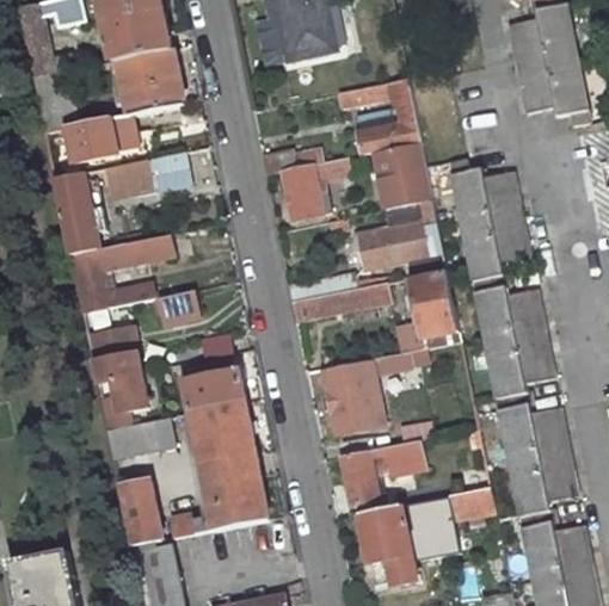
[(19,8),(34,76),(75,68),(72,54),(51,57),(43,16),(55,12),(60,18),(62,31),(85,28),(82,14),(79,14),(77,0),(55,0),(19,8)]
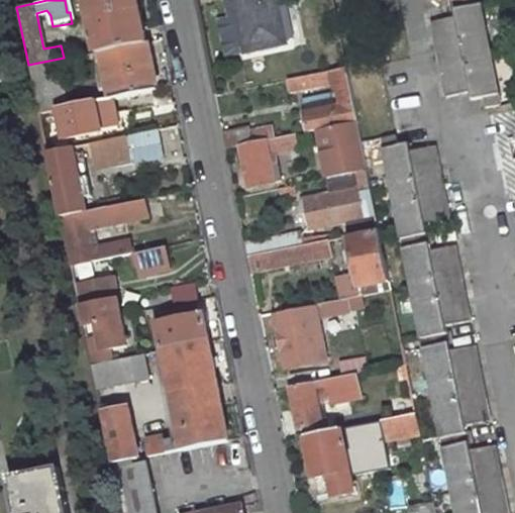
[(85,0),(96,49),(100,49),(145,39),(136,0),(85,0)]
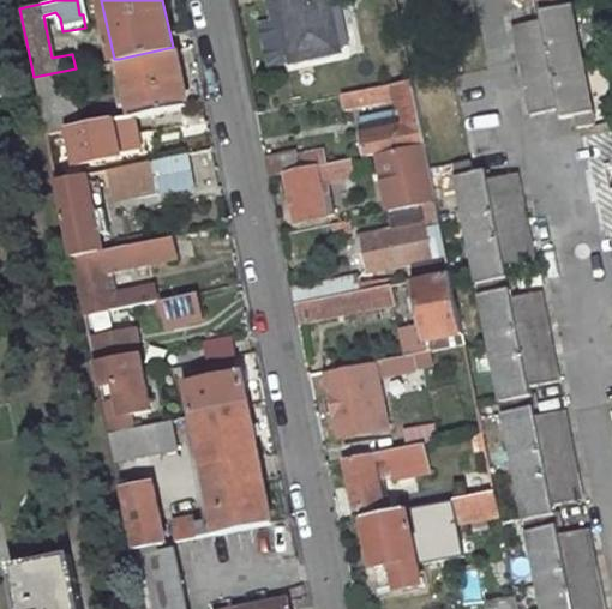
[(336,54),(325,0),(274,0),(286,65),(336,54)]
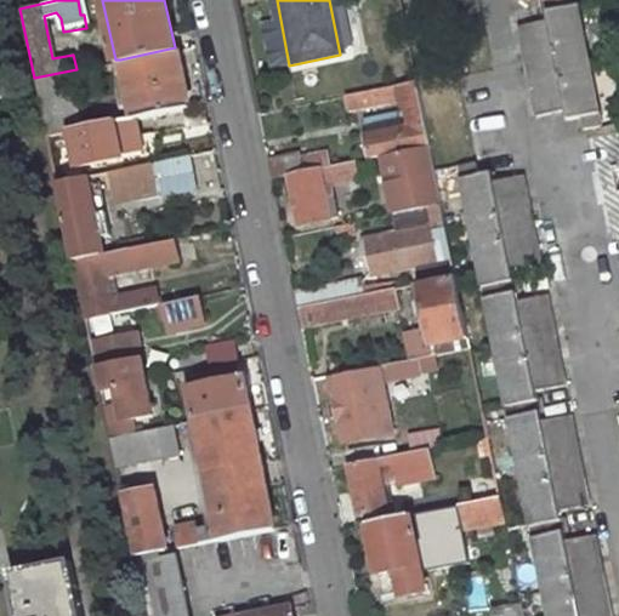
[(544,0),(547,15),(518,21),(522,44),(528,43),(537,89),(532,90),(535,112),(566,106),(567,119),(580,118),(583,126),(598,123),(574,0),(544,0)]
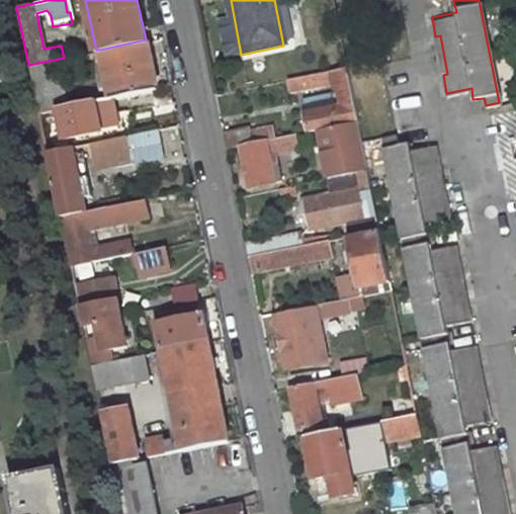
[(146,39),(100,50),(102,61),(149,51),(146,39)]
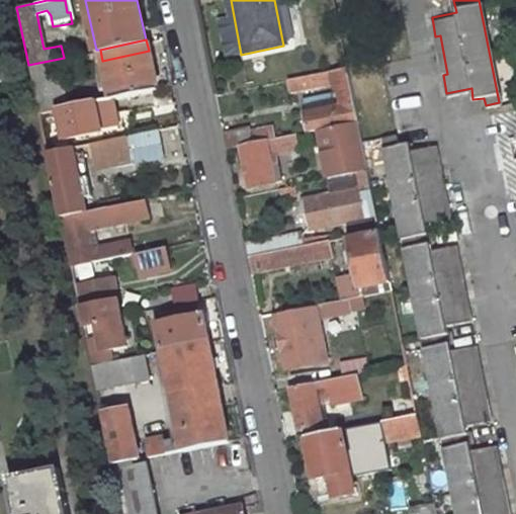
[(113,95),(156,86),(149,51),(102,61),(106,79),(97,81),(98,87),(108,86),(110,96),(113,95)]
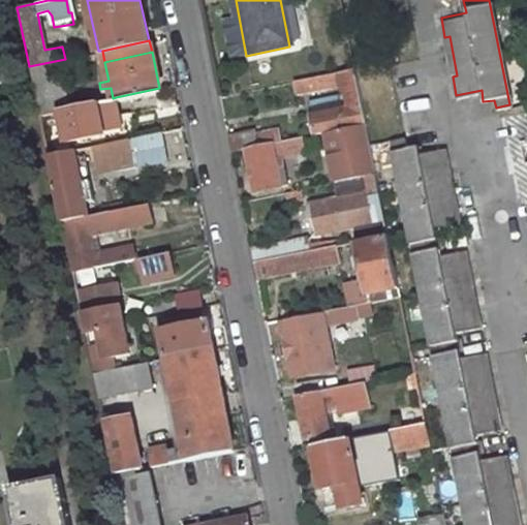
[(348,109),(342,110),(339,94),(307,101),(313,133),(323,131),(365,122),(354,67),(327,73),(328,83),(338,80),(341,91),(344,90),(348,109)]
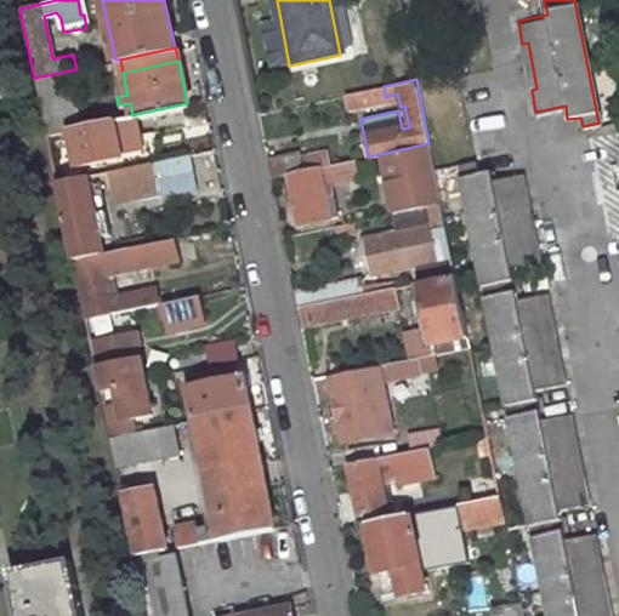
[(384,86),(373,87),(375,98),(385,97),(384,86)]
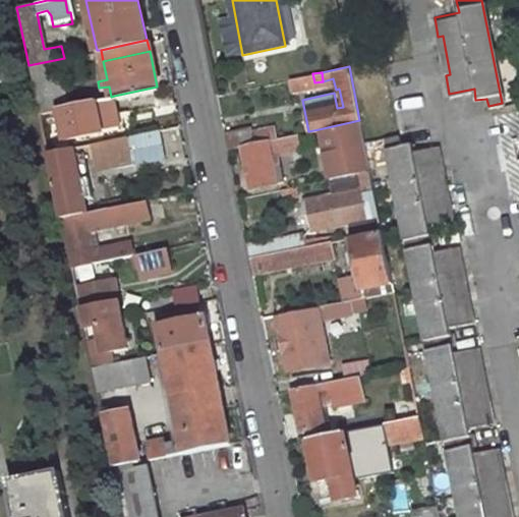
[(312,73),(286,79),(290,95),(315,90),(314,82),(312,73)]
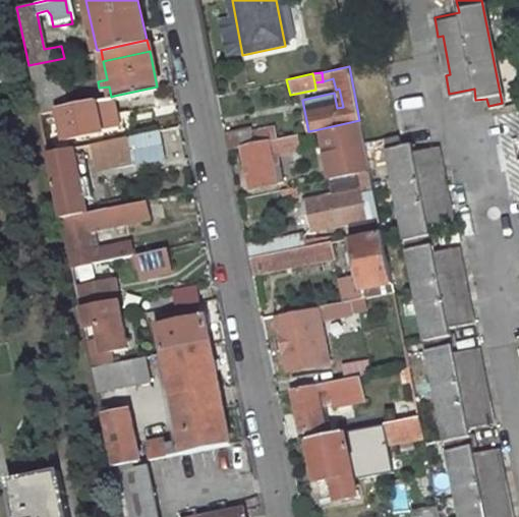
[(68,101),(64,84),(34,92),(37,107),(68,101)]
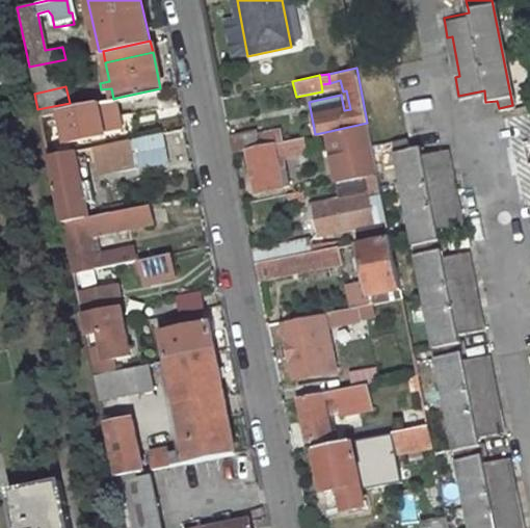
[(116,98),(113,99),(59,110),(67,138),(124,128),(116,98)]
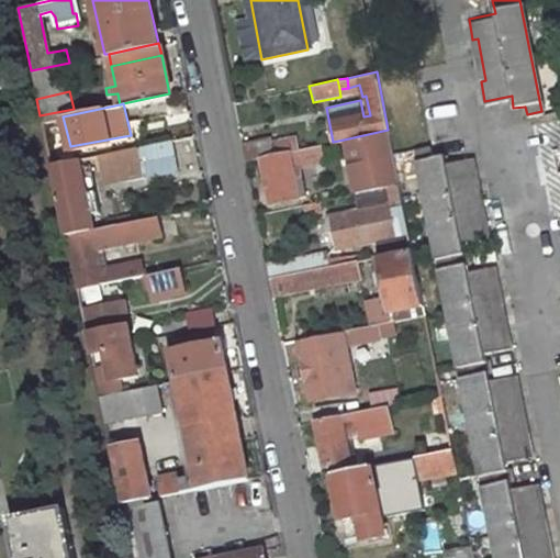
[(355,193),(379,188),(399,185),(388,130),(344,140),(347,158),(340,160),(346,182),(353,181),(355,193)]
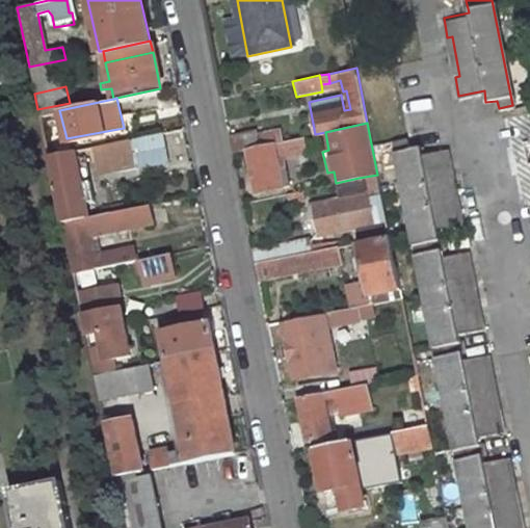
[(245,148),(277,141),(281,141),(279,129),(256,134),(255,130),(228,136),(231,151),(245,148)]
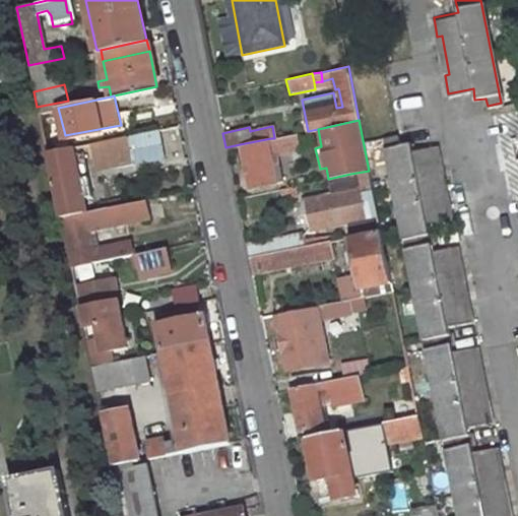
[(163,157),(155,129),(126,135),(133,165),(163,157)]
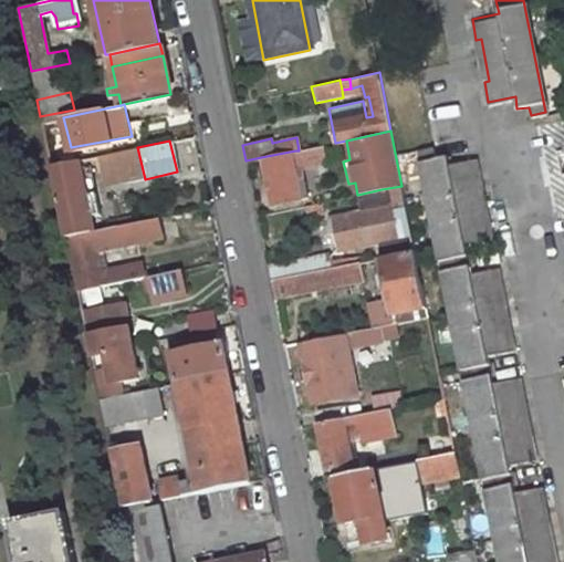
[(324,163),(321,145),(299,151),(295,151),(299,167),(324,163)]
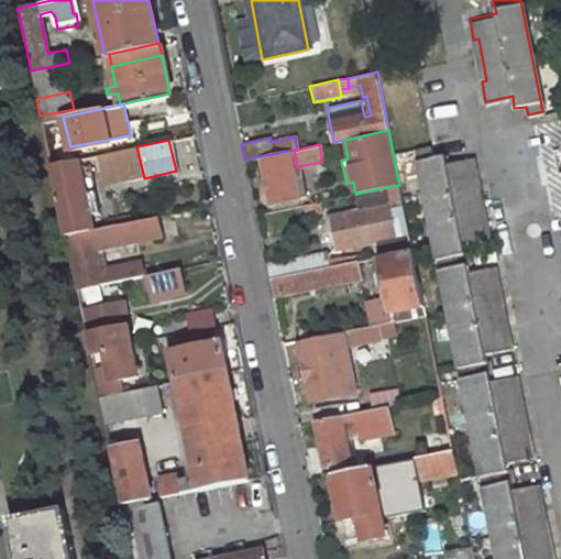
[(502,332),(494,288),(499,287),(495,270),(468,274),(462,247),(490,242),(485,222),(481,223),(472,181),(477,181),(473,162),(447,167),(446,157),(435,160),(432,149),(417,152),(496,558),(552,558),(551,548),(546,549),(538,507),(543,506),(539,488),(512,494),(506,464),(534,460),(529,440),(524,441),(516,399),(520,398),(517,380),(490,385),(483,355),(512,350),(507,331),(502,332)]
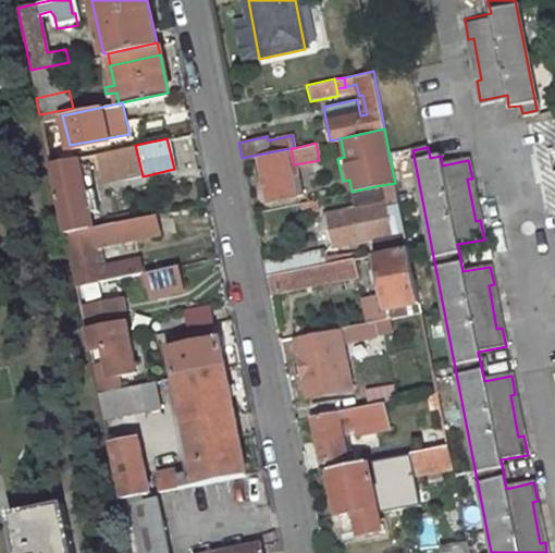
[(301,195),(298,176),(290,179),(287,166),(294,164),(291,148),(257,155),(267,201),(301,195)]
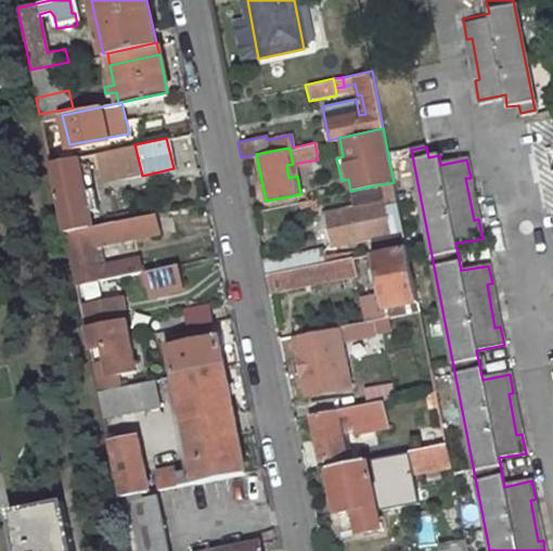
[(91,167),(98,166),(94,153),(50,162),(64,230),(88,225),(75,164),(90,159),(91,167)]
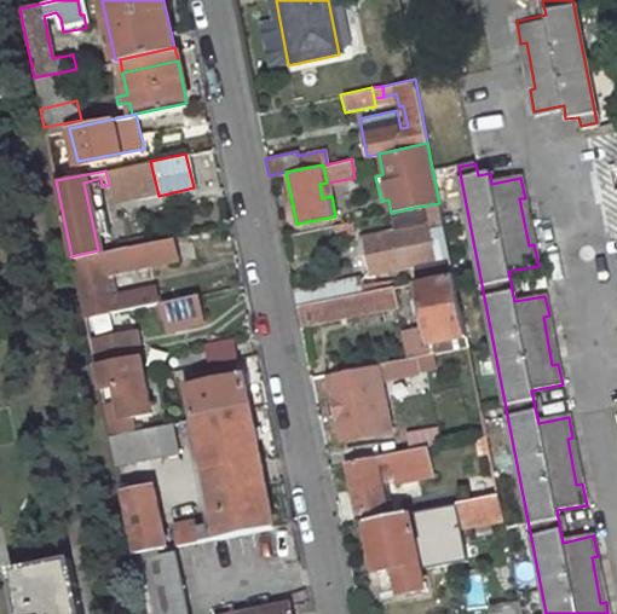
[(439,277),(454,274),(439,203),(417,207),(421,225),(361,237),(368,273),(436,260),(439,277)]
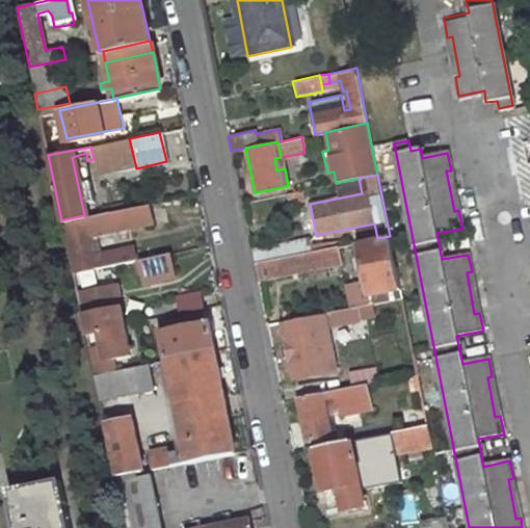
[(303,201),(301,190),(285,194),(287,204),(303,201)]
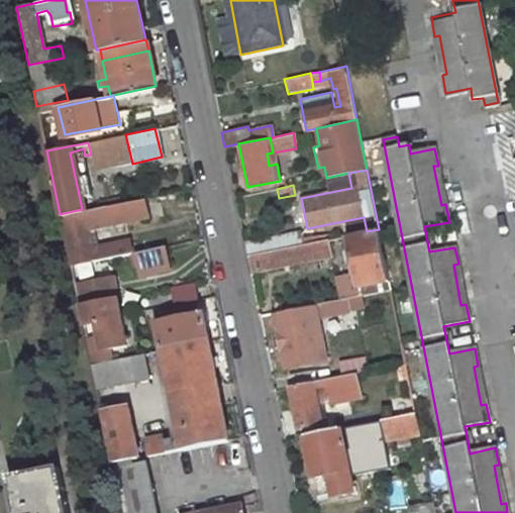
[(145,216),(142,197),(88,208),(91,220),(98,225),(145,216)]
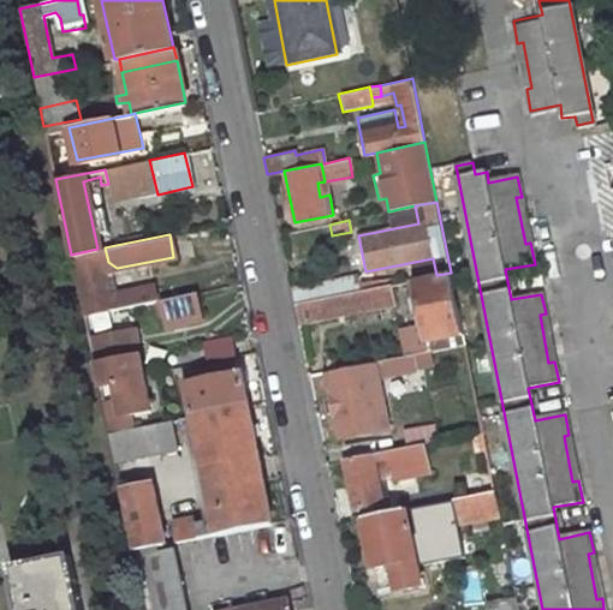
[(71,255),(84,315),(144,301),(141,285),(106,292),(97,249),(71,255)]
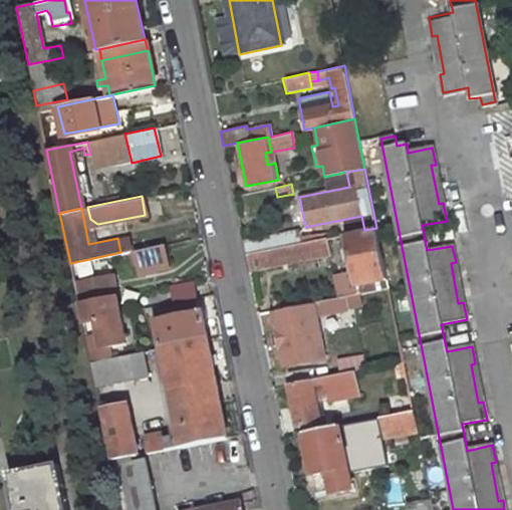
[(302,243),(299,227),(242,239),(245,254),(302,243)]
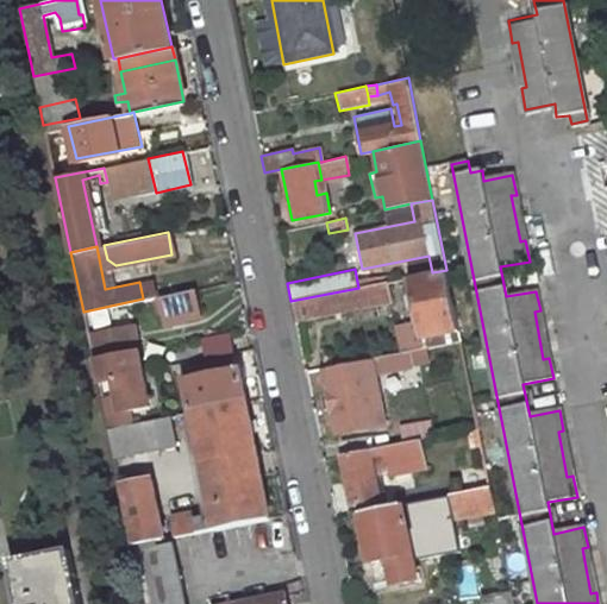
[(452,341),(460,340),(446,270),(432,272),(411,277),(412,285),(413,291),(406,294),(408,309),(415,308),(421,337),(450,332),(452,341)]
